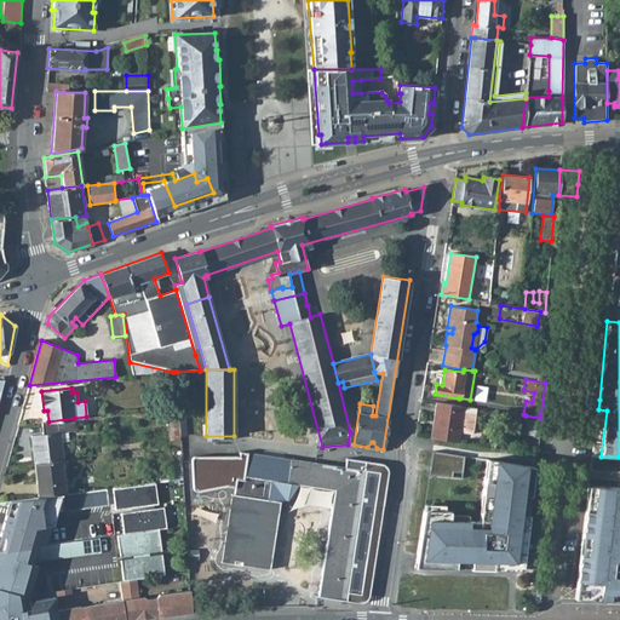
[(476,408),(436,402),(431,438),(458,442),(459,432),(472,434),(476,408)]
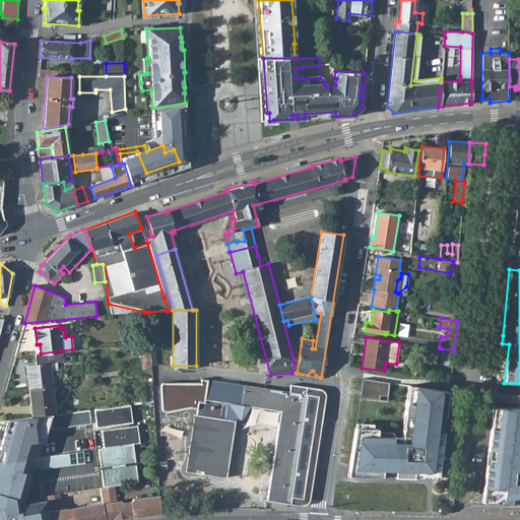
[(131,343),(132,351),(141,350),(150,350),(150,341),(131,343)]
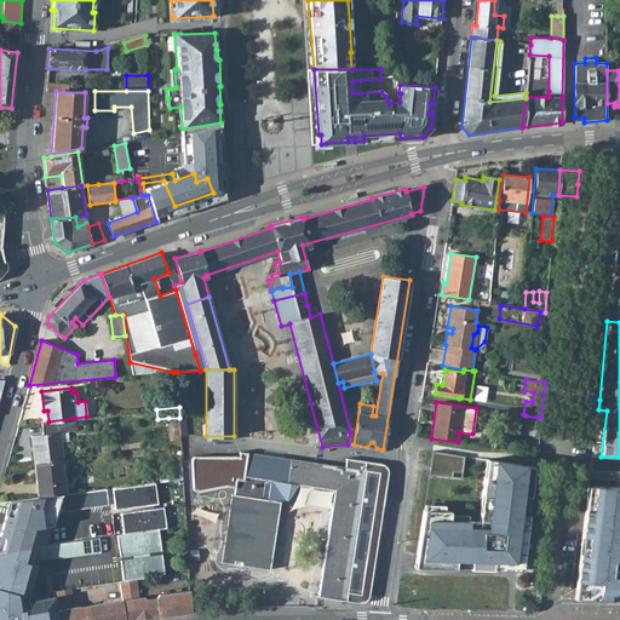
[(540,418),(526,415),(523,434),(539,436),(540,418)]
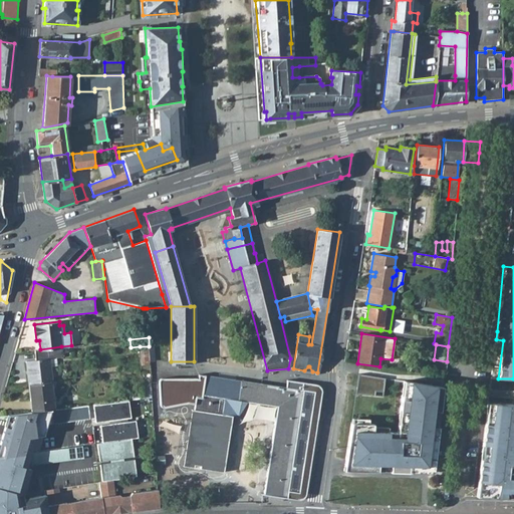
[(26,361),(29,383),(31,383),(51,380),(52,380),(50,357),(62,356),(61,346),(40,349),(35,349),(36,360),(26,361)]
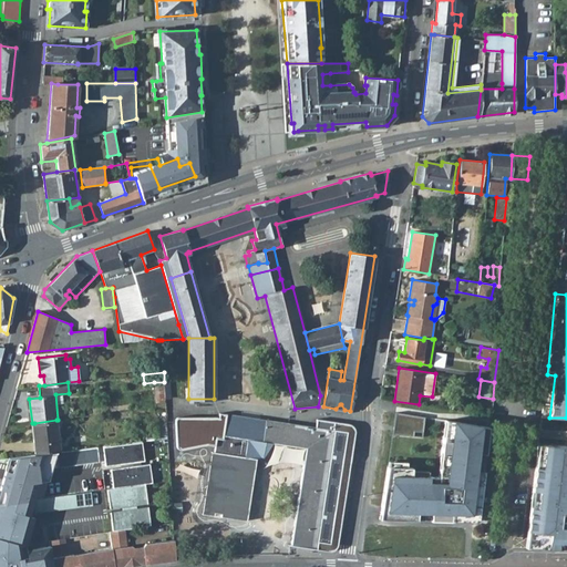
[(154,382),(155,403),(165,402),(165,399),(164,382),(154,382)]
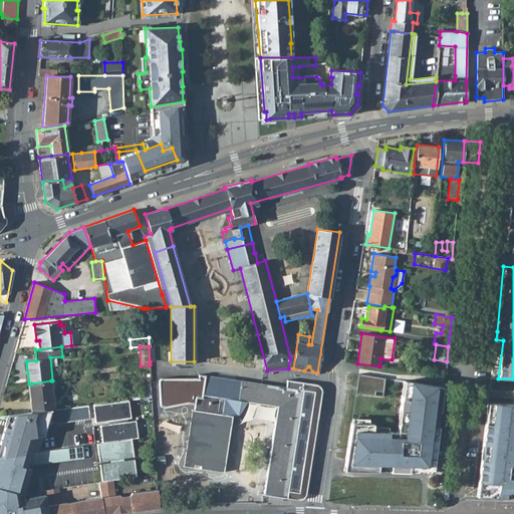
[(359,374),(356,393),(383,397),(384,377),(359,374)]
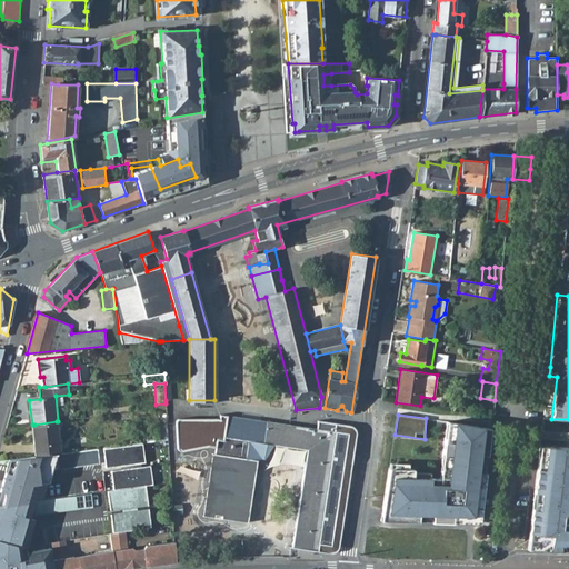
[(213,453),(203,516),(215,517),(215,515),(222,516),(221,518),(247,522),(257,460),(263,461),(266,443),(307,449),(291,547),(317,550),(335,432),(227,416),(223,437),(226,437),(225,440),(217,439),(215,453),(213,453)]
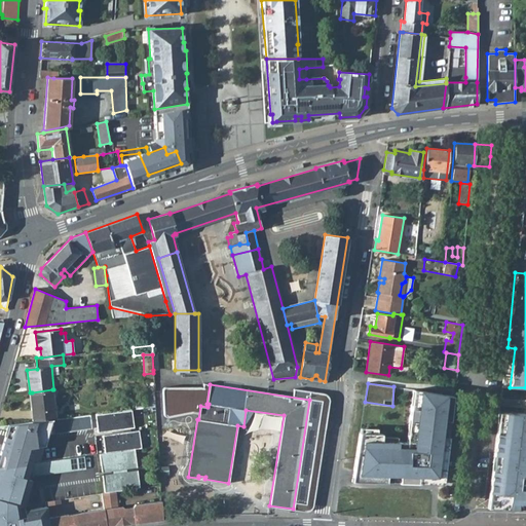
[(135,402),(136,409),(146,408),(155,407),(154,387),(146,387),(147,401),(135,402)]
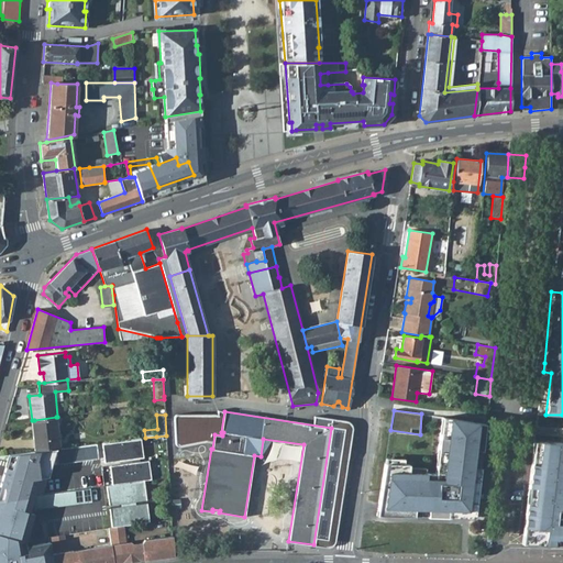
[(376,516),(474,519),(487,421),(441,415),(435,459),(385,455),(376,516)]
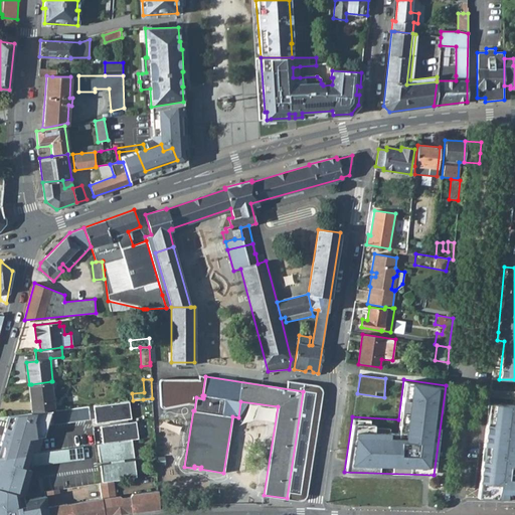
[(164,433),(179,433),(181,381),(166,380),(164,433)]
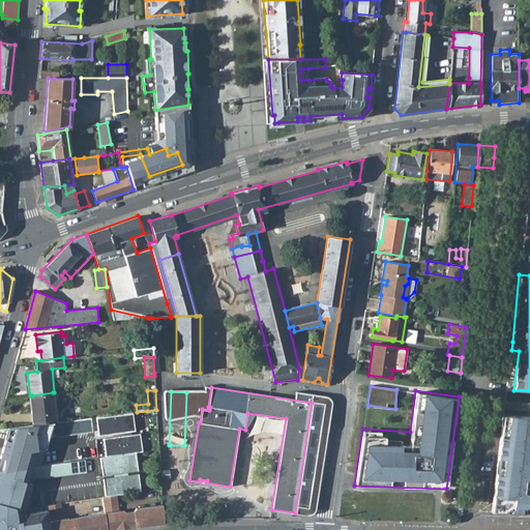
[(31,410),(33,424),(56,422),(53,392),(32,395),(33,410),(31,410)]
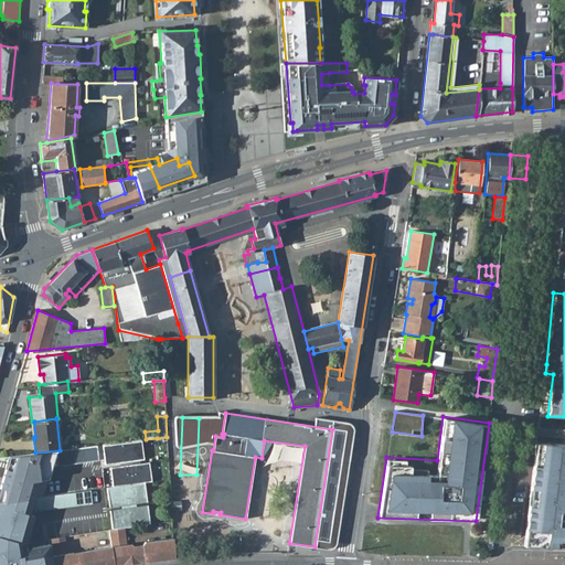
[(144,459),(141,440),(103,445),(105,464),(144,459)]
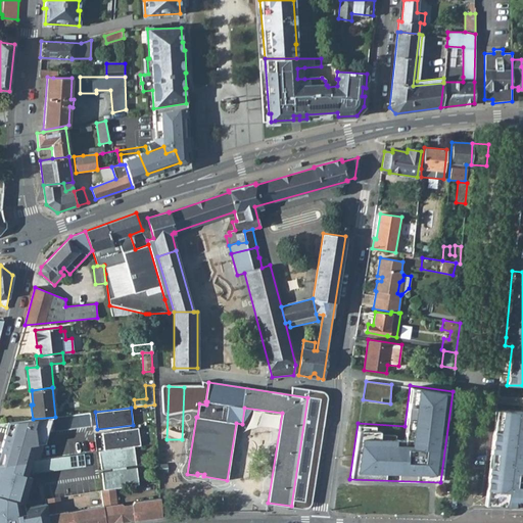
[(522,411),(496,410),(486,490),(485,507),(522,506),(522,411)]
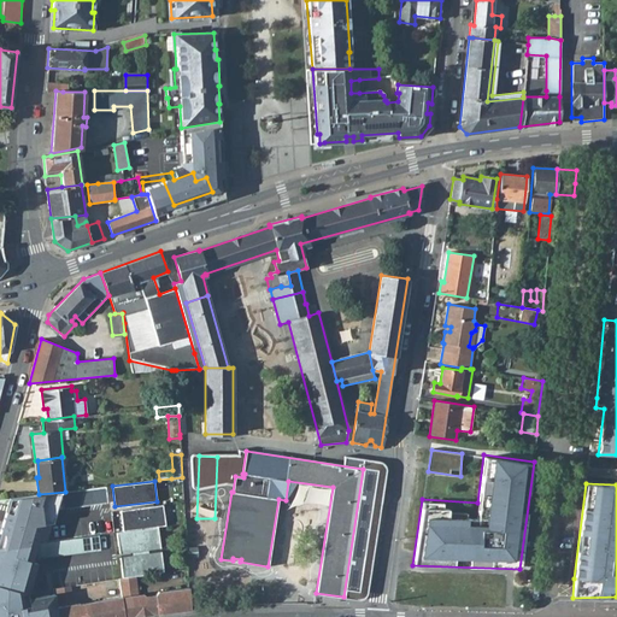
[(39,494),(10,498),(0,529),(0,546),(37,542),(46,541),(56,509),(107,503),(106,486),(65,492),(39,494)]
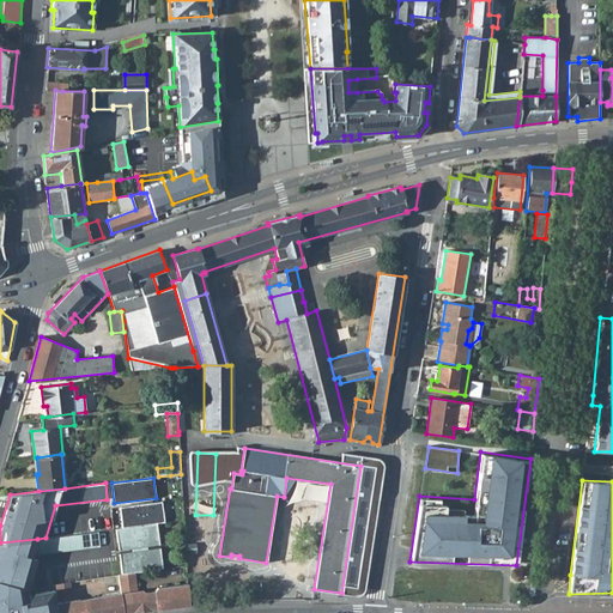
[(157,523),(164,522),(162,502),(120,507),(122,528),(157,523)]
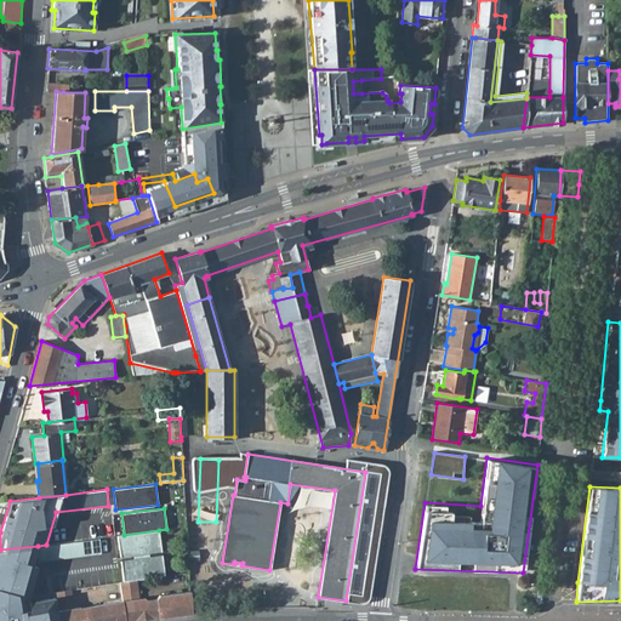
[(124,535),(118,535),(120,557),(161,551),(159,530),(124,535)]
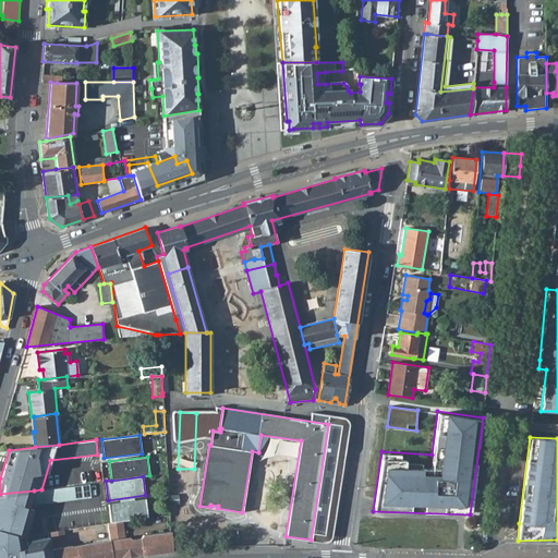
[(41,489),(34,490),(35,504),(91,497),(89,483),(41,489)]
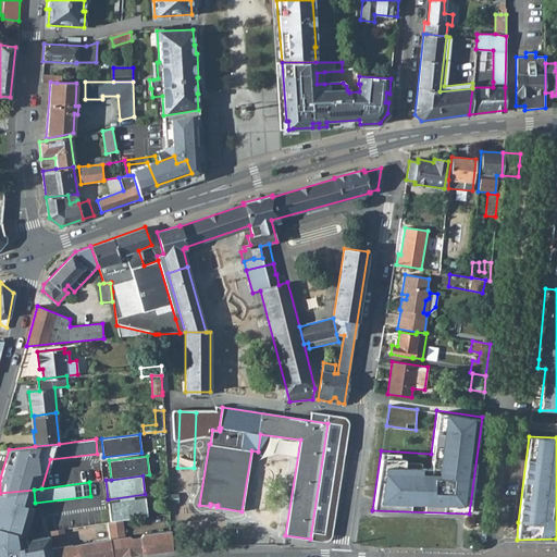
[(34,490),(0,494),(0,539),(25,535),(35,504),(35,503),(34,490)]
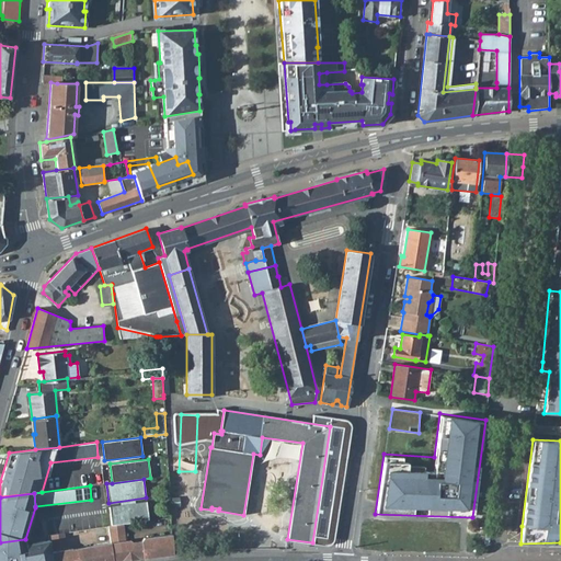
[(146,501),(109,506),(111,525),(149,521),(146,501)]
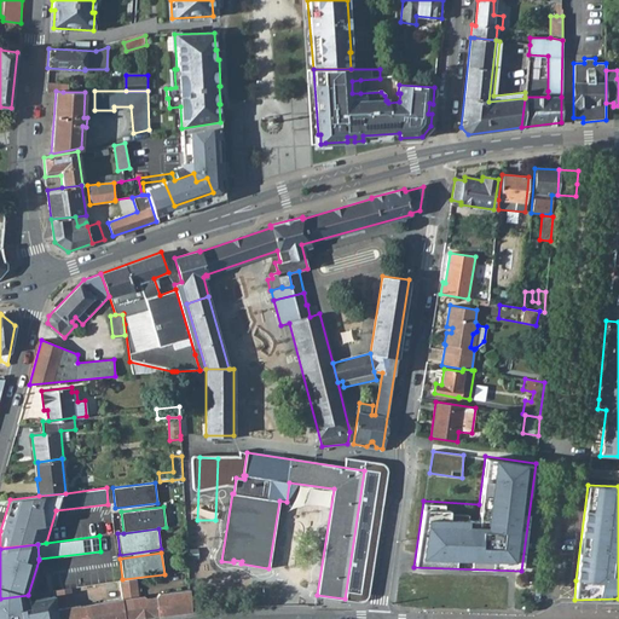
[(122,599),(126,618),(138,618),(191,612),(190,589),(158,594),(156,596),(146,597),(143,596),(138,596),(136,578),(120,580),(122,599)]
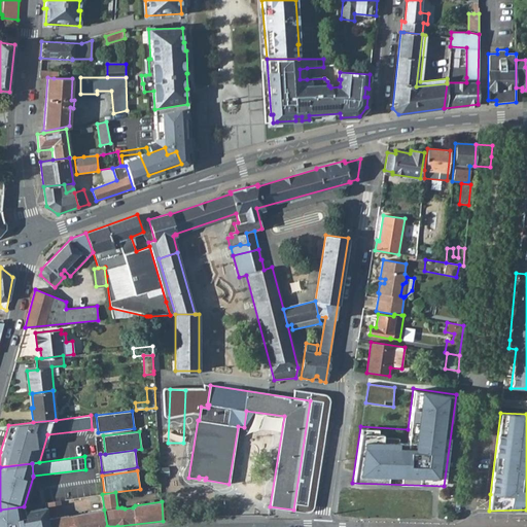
[(46,507),(48,526),(107,526),(104,510),(69,516),(68,515),(63,516),(60,500),(45,502),(46,507)]
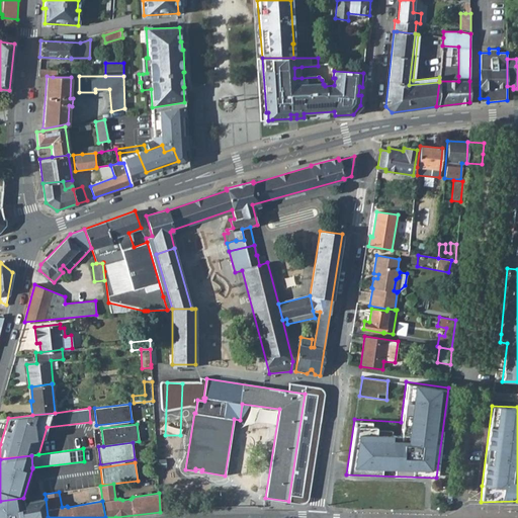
[(0,517),(48,517),(46,499),(24,503),(23,498),(0,501),(0,517)]
